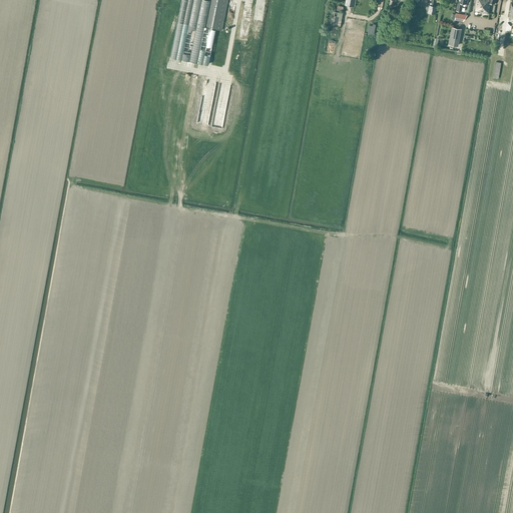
[(181,0),(177,21),(215,29),(221,30),(227,0),(181,0)]
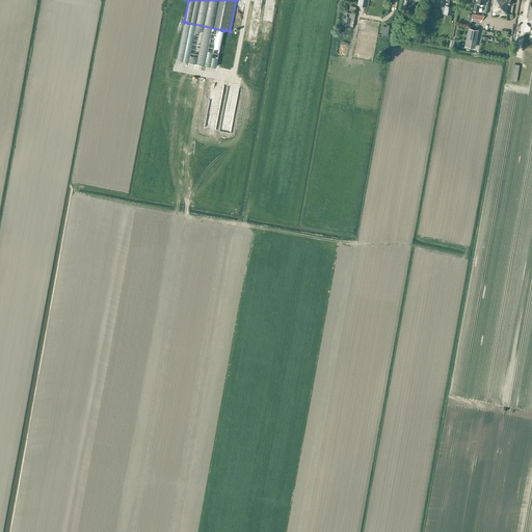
[(449,0),(437,0),(440,0),(443,0),(442,6),(445,7),(444,12),(451,15),(453,6),(448,5),(449,0)]
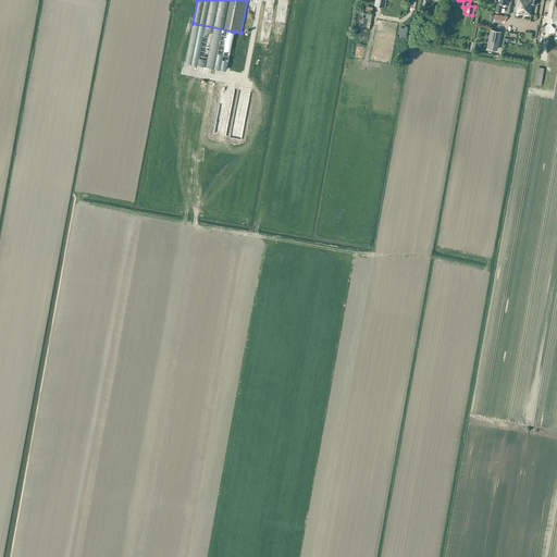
[(503,3),(507,4),(507,0),(497,0),(495,11),(500,12),(503,3)]
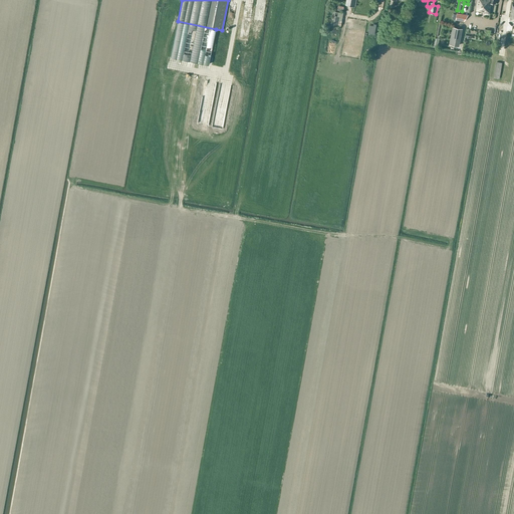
[(476,11),(490,13),(492,3),(496,4),(496,0),(476,0),(476,6),(477,6),(476,11)]
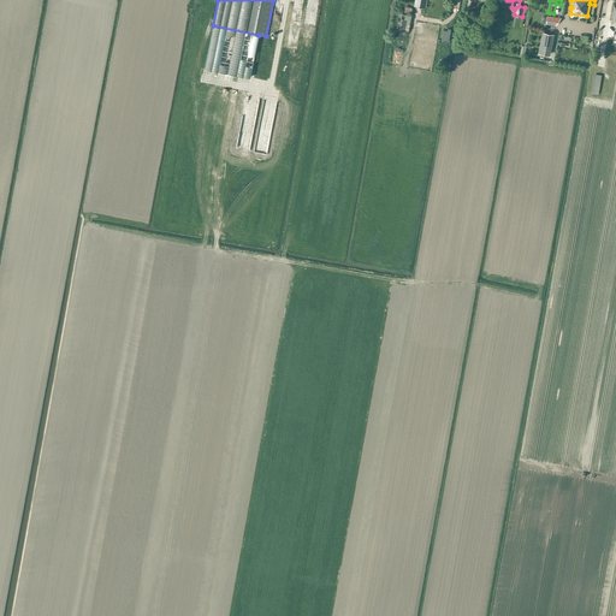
[(396,29),(404,31),(407,19),(410,21),(412,15),(400,12),(398,17),(396,29)]
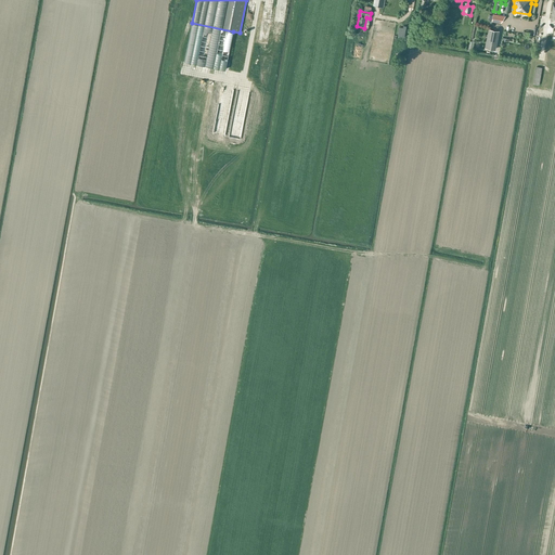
[(501,15),(493,14),(492,22),(500,23),(501,15)]
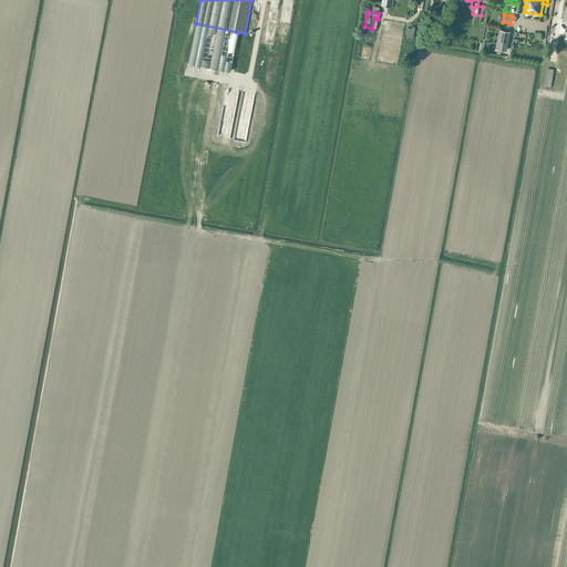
[(229,71),(237,32),(196,23),(188,63),(229,71)]
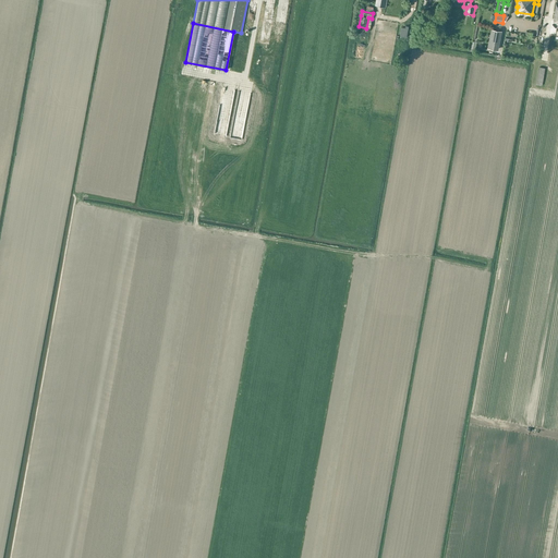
[(487,48),(496,49),(499,31),(492,28),(487,48)]
